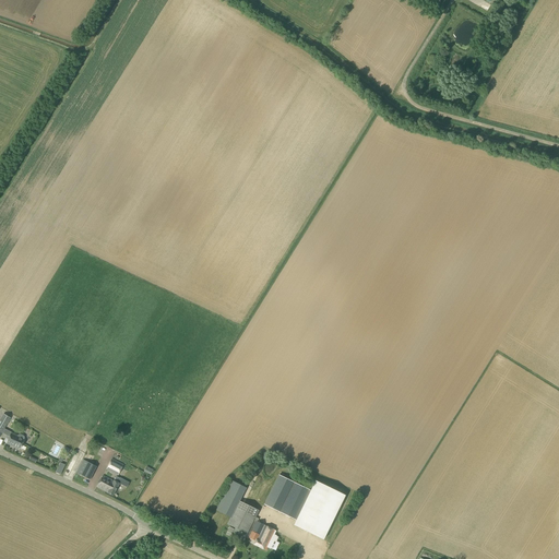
[(0,419),(0,432),(1,432),(3,428),(10,417),(3,414),(0,419)]
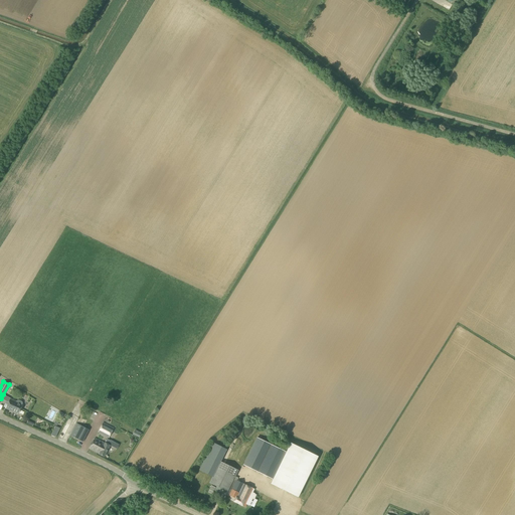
[(3,394),(1,398),(1,399),(6,401),(4,404),(7,405),(5,409),(17,414),(17,413),(18,414),(18,413),(20,414),(21,414),(22,411),(22,410),(20,409),(22,405),(22,404),(22,402),(21,401),(19,400),(17,400),(16,401),(10,398),(4,395),(3,394)]
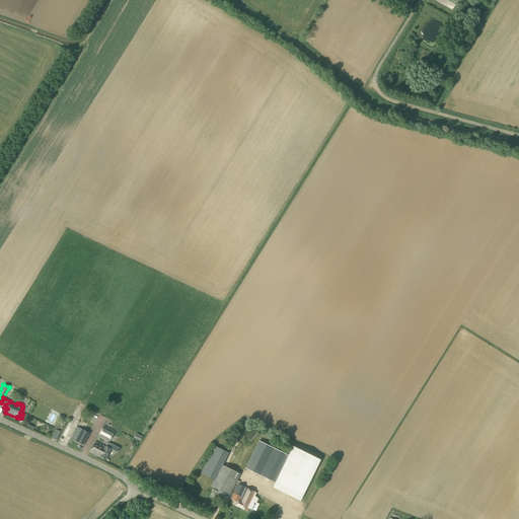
[(109,442),(115,432),(103,426),(98,436),(109,442)]
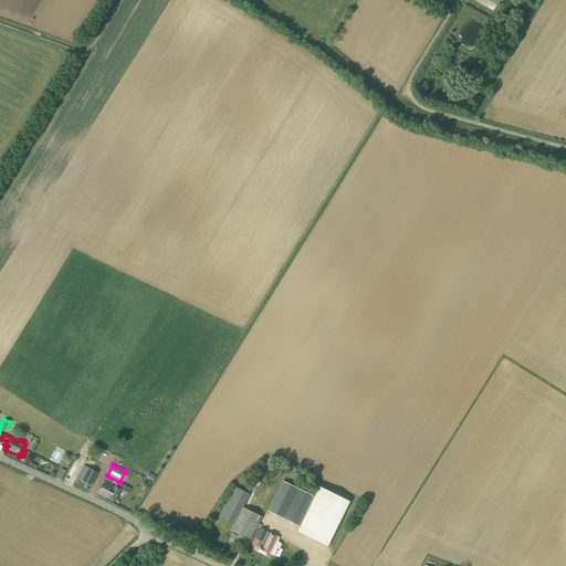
[(91,486),(97,472),(84,465),(76,479),(91,486)]
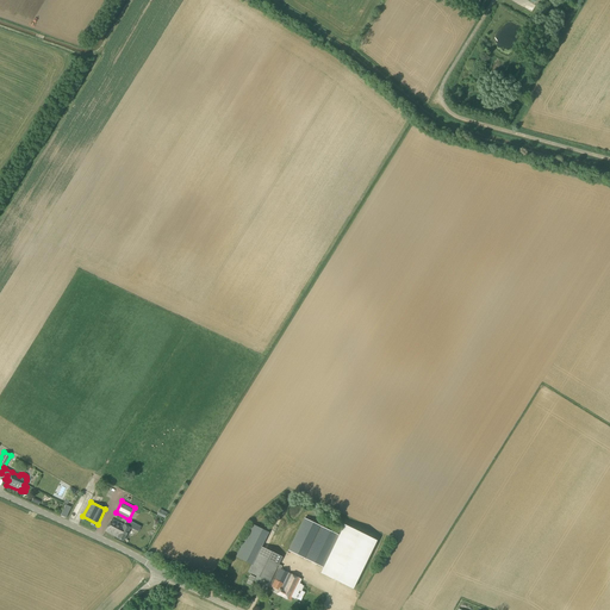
[(112,518),(105,531),(117,537),(117,539),(123,541),(129,528),(132,530),(136,524),(130,521),(130,522),(126,520),(123,526),(112,518)]
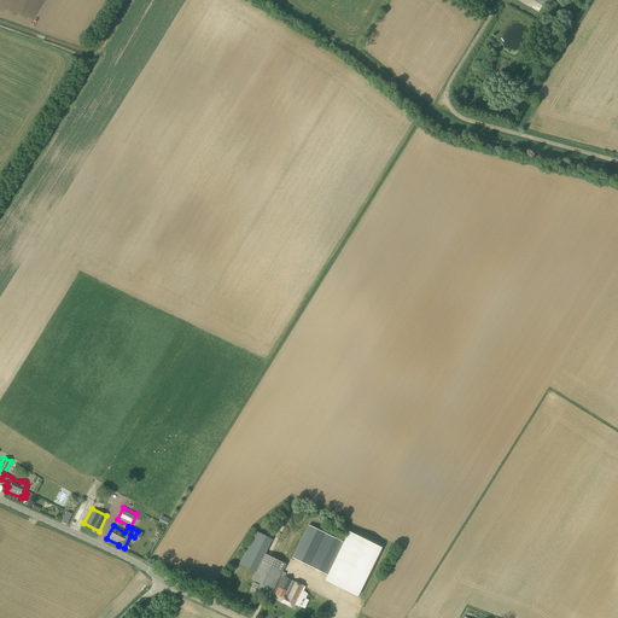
[(342,542),(308,525),(292,558),(326,575),(324,581),(356,596),(380,547),(348,531),(342,542)]
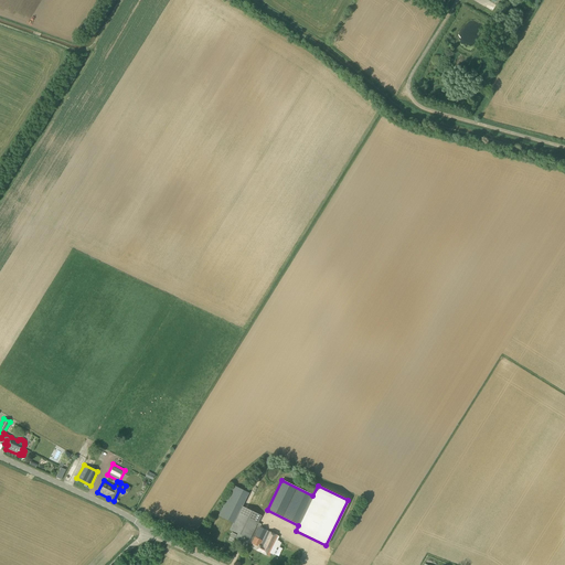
[(221,514),(234,521),(248,491),(242,488),(238,494),(232,491),(221,514)]
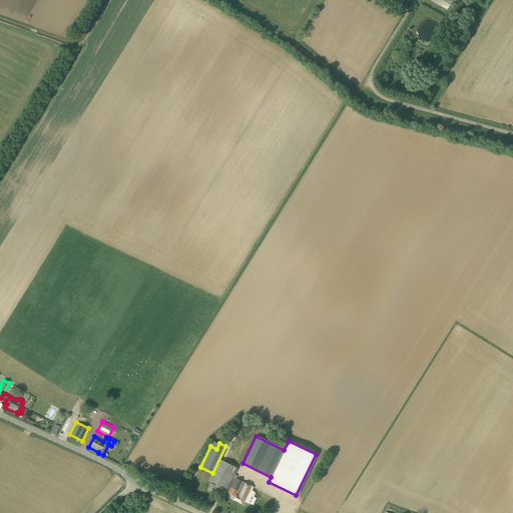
[(233,475),(225,490),(225,491),(228,492),(227,493),(233,496),(232,500),(243,505),(245,502),(247,503),(248,504),(248,503),(252,506),(257,498),(251,496),(253,492),(252,492),(250,491),(252,487),(235,479),(236,476),(233,475)]
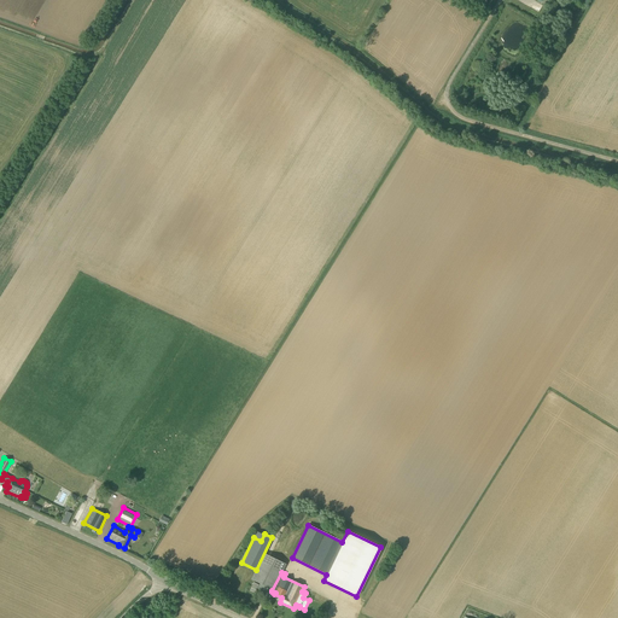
All buildings are outlined.
